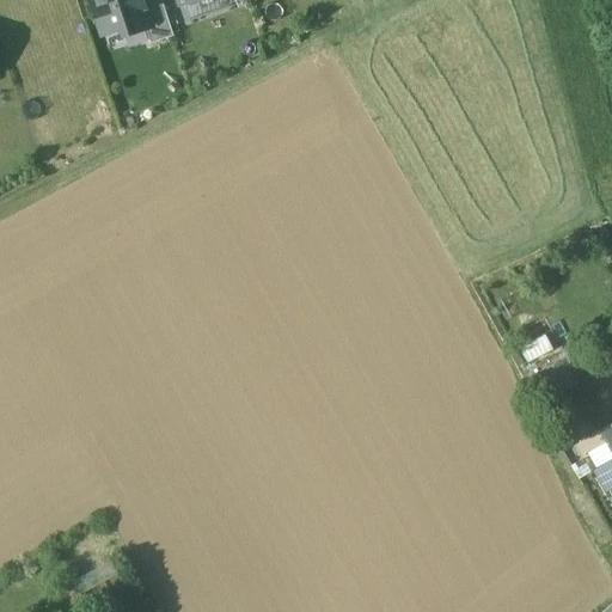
[(141,0),(91,0),(103,35),(122,29),(124,36),(146,29),(151,28),(142,2),(141,0)]
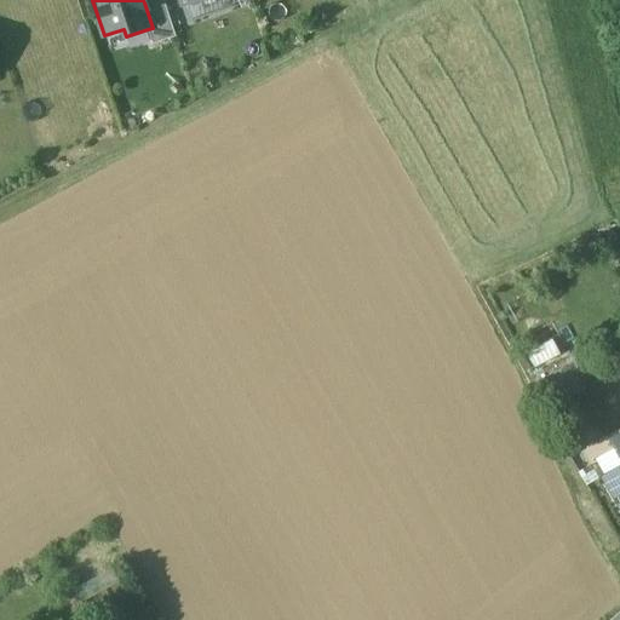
[(162,0),(151,0),(144,3),(153,28),(148,29),(153,45),(176,38),(162,0)]
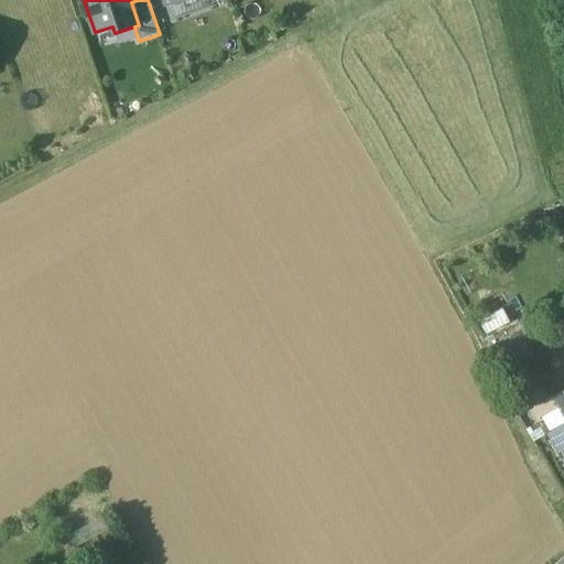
[(476,300),(483,325),(517,316),(511,291),(476,300)]
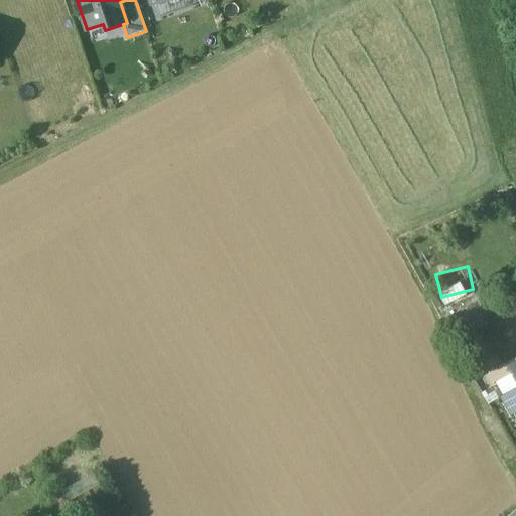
[(515,389),(503,397),(515,420),(515,389)]
